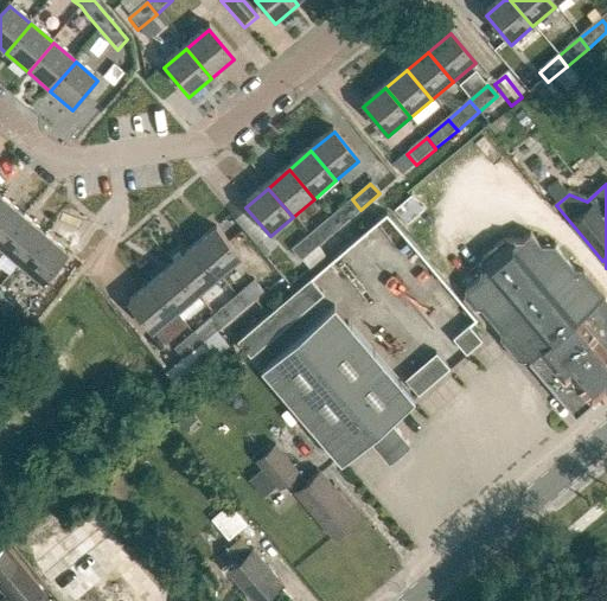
[(352,199),(331,218),(339,228),(360,210),(352,199)]
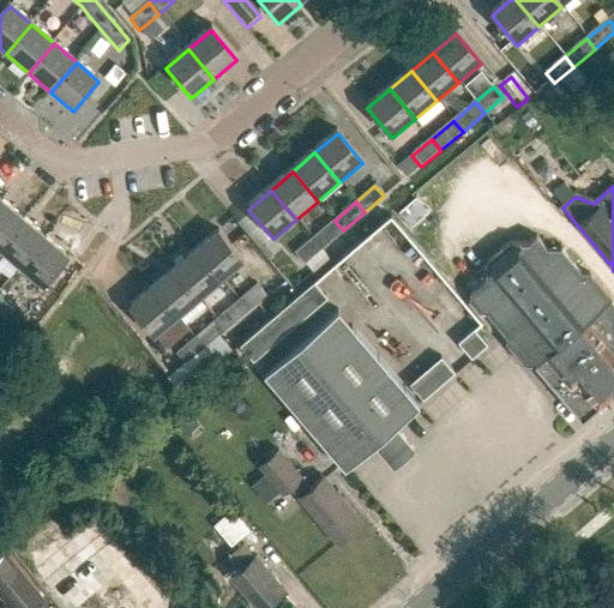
[(0,204),(0,248),(24,221),(2,203),(0,204)]
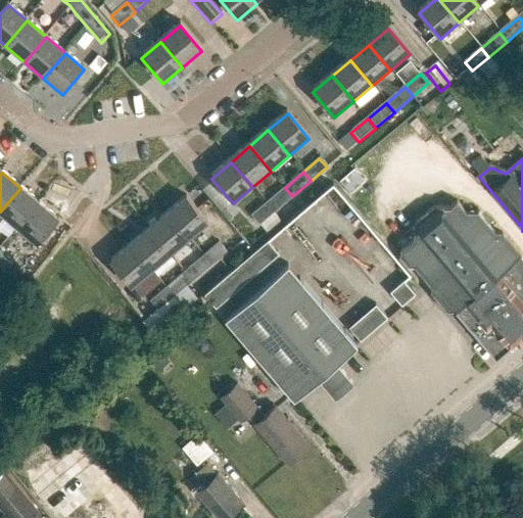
[(339,185),(350,198),(365,186),(352,173),(339,185)]
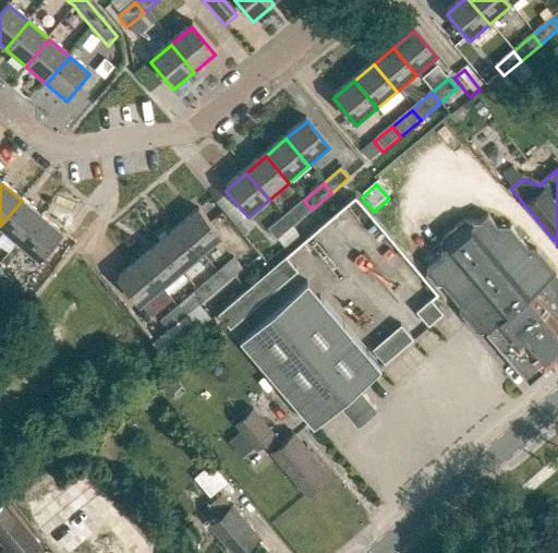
[(0,226),(0,228),(19,244),(41,217),(22,201),(0,226)]
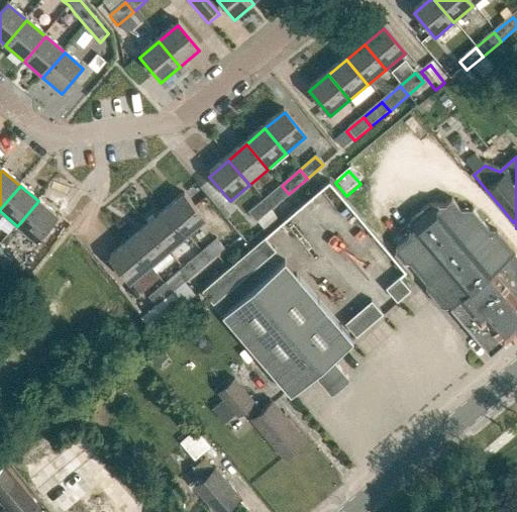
[(282,186),(264,202),(271,210),(289,194),(282,186)]
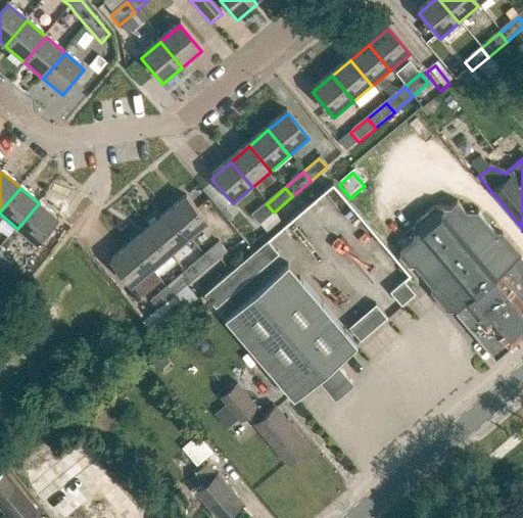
[(168,215),(188,240),(207,225),(186,199),(168,215)]
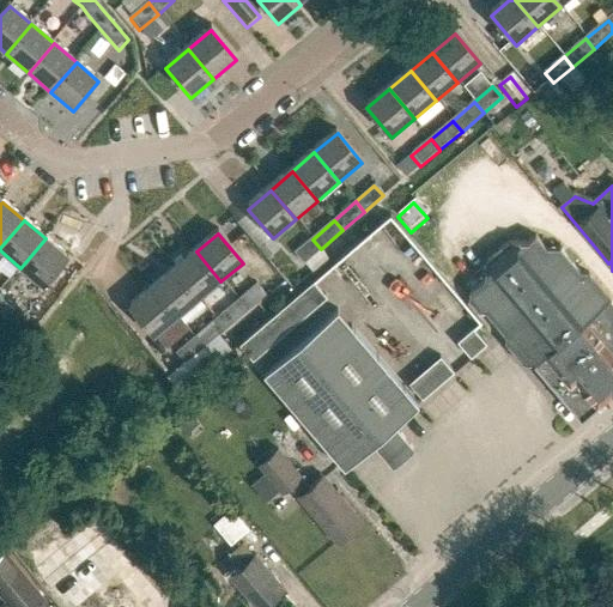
[(20,268),(43,287),(68,258),(46,238),(20,268)]
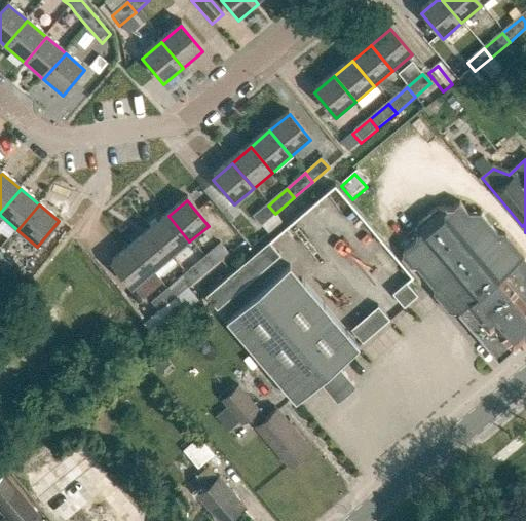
[(457,317),(490,355),(491,355),(498,364),(524,341),(525,342),(525,340),(525,265),(522,261),(523,260),(504,237),(496,236),(480,217),(468,216),(459,205),(452,211),(437,211),(417,228),(415,243),(403,254),(402,262),(408,268),(419,269),(436,289),(434,299),(447,315),(457,317)]
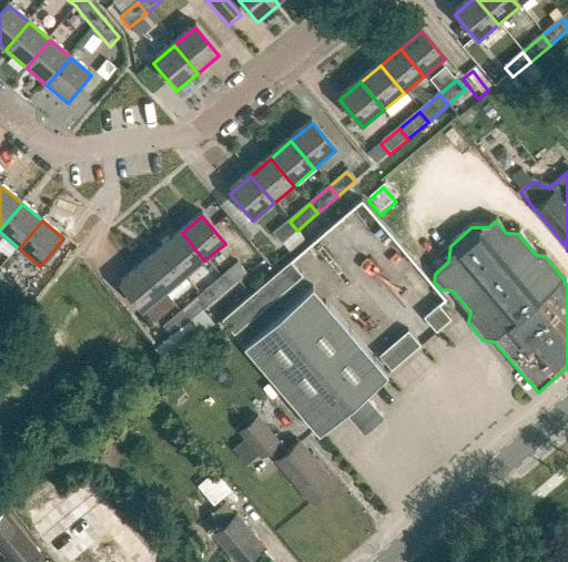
[(290,222),(272,236),(280,245),(297,231),(290,222)]
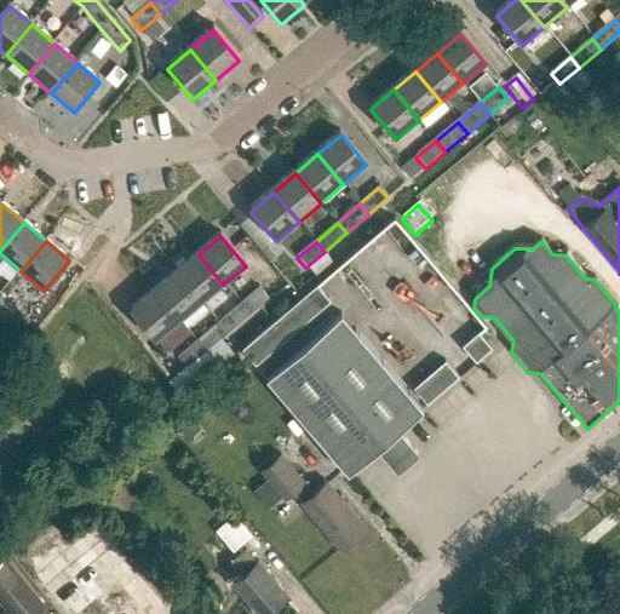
[(176,274),(201,304),(223,285),(199,254),(176,274)]
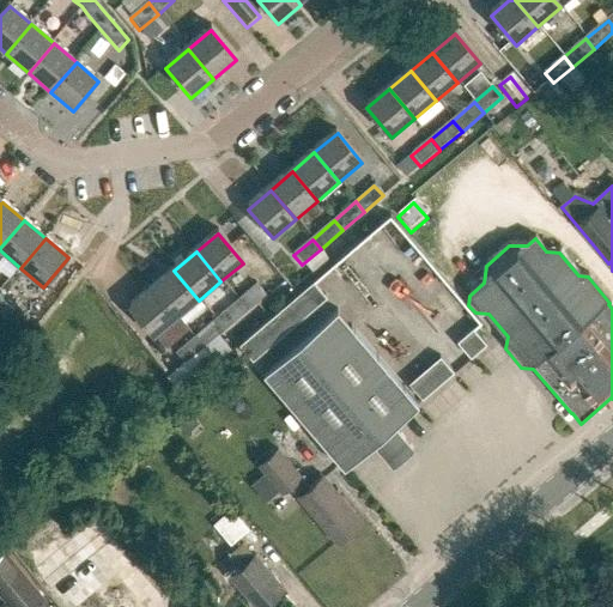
[(152,289),(177,319),(199,301),(174,271),(152,289)]
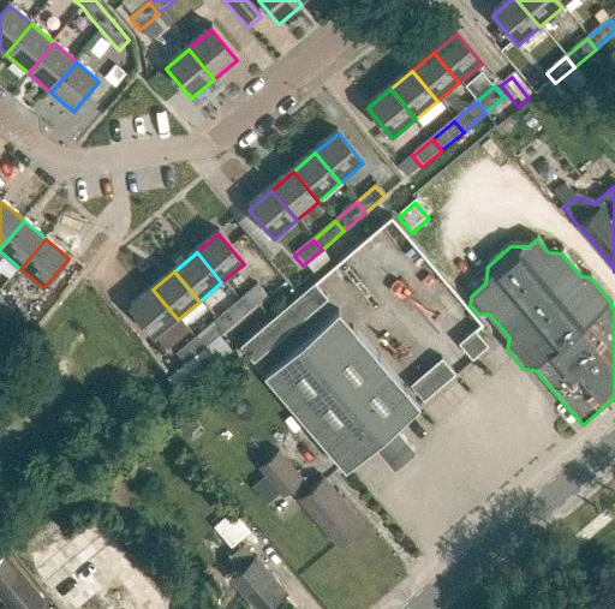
[(257,288),(239,303),(249,315),(266,299),(257,288)]
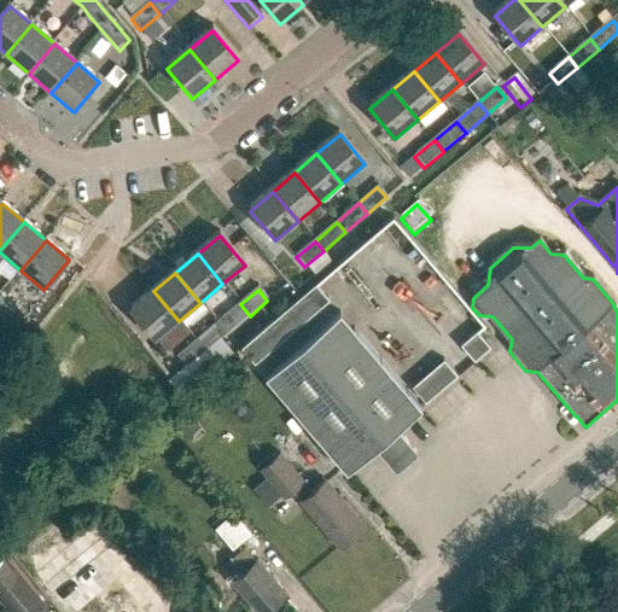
[(130,310),(156,341),(179,321),(153,291),(130,310)]
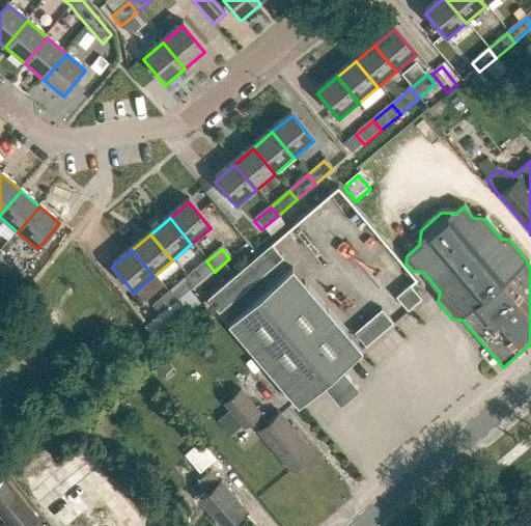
[(202,305),(214,319),(279,264),(268,250),(202,305)]
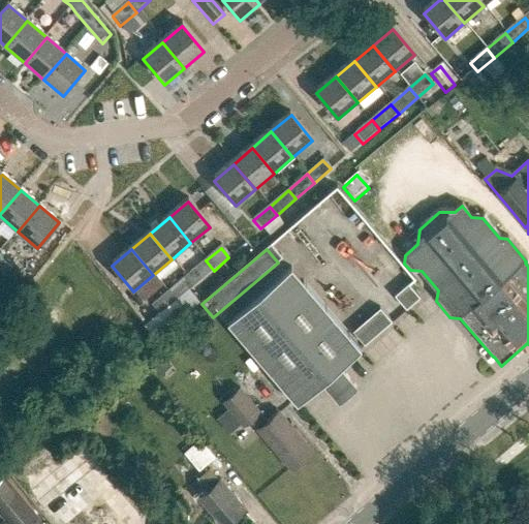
[(0,260),(0,277),(4,281),(12,271),(0,260)]
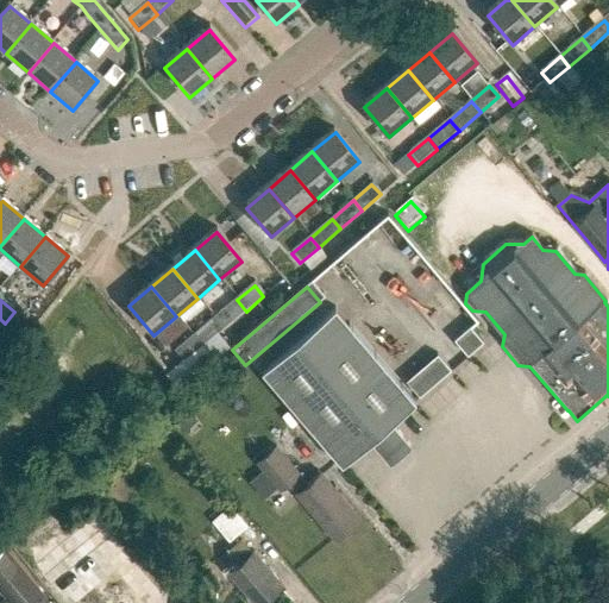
[(237,300),(215,319),(224,330),(246,312),(237,300)]
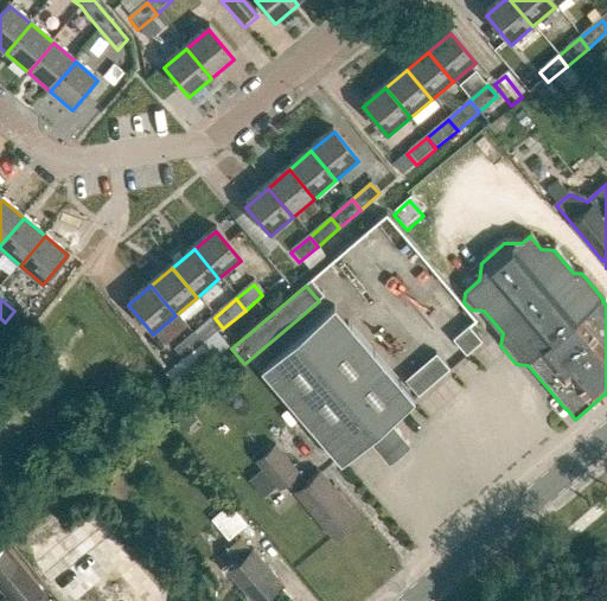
[(442,344),(451,338),(426,305),(419,311),(442,344)]
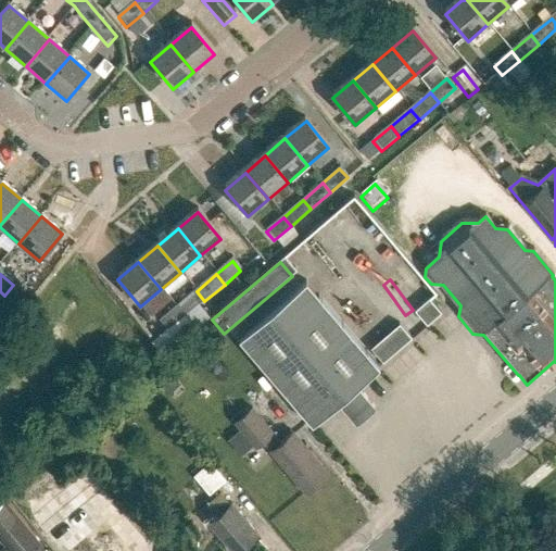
[(8,299),(16,307),(33,288),(24,280),(8,299)]
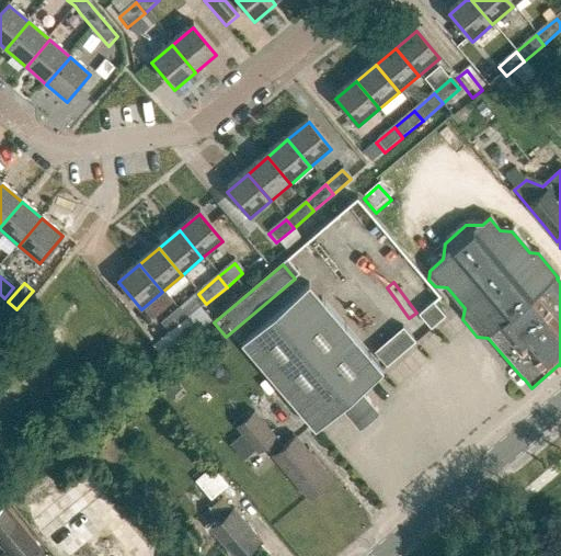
[(361,429),(378,413),(361,394),(384,374),(309,288),(242,347),(316,432),(343,409),(361,429)]
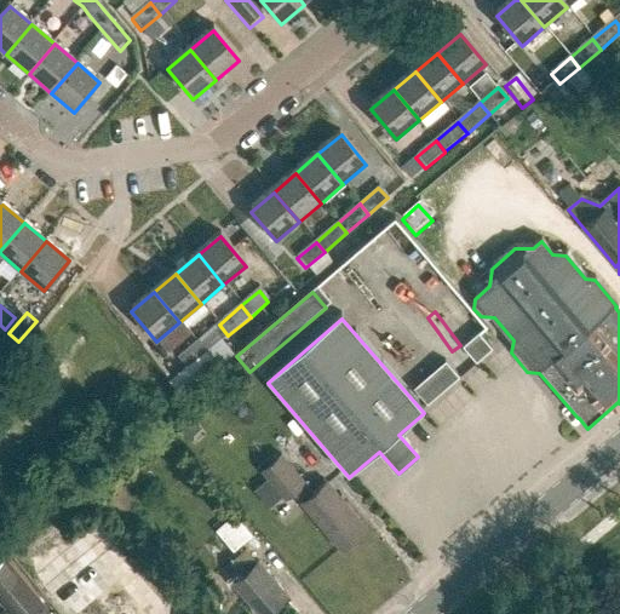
[(219,325),(196,343),(206,355),(228,336),(219,325)]
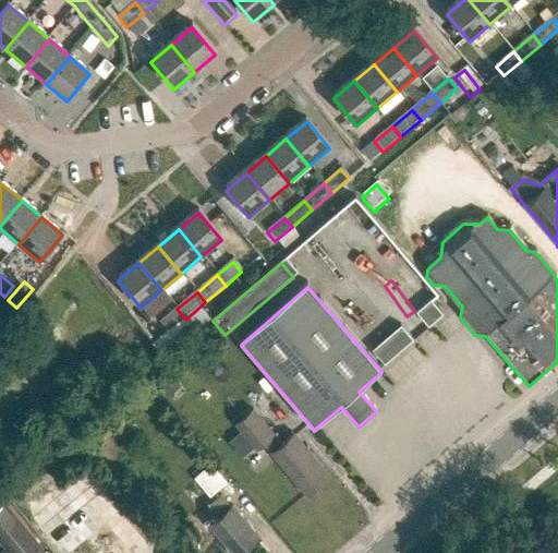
[(413,319),(425,333),(439,320),(427,305),(413,319)]
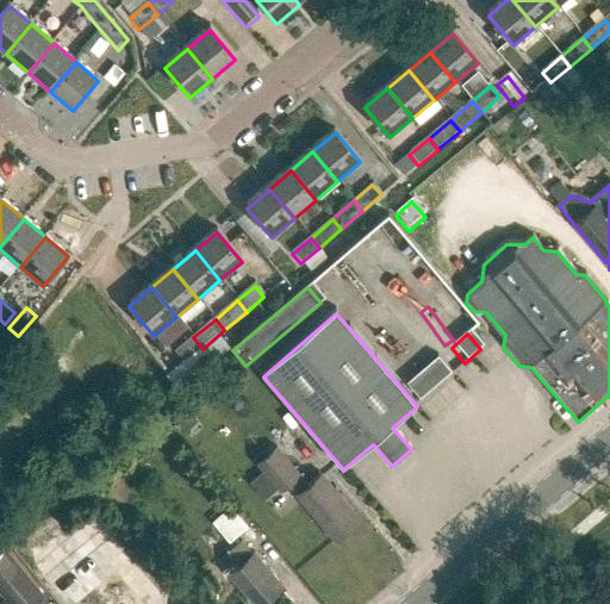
[(193,337),(175,354),(184,365),(203,349),(193,337)]
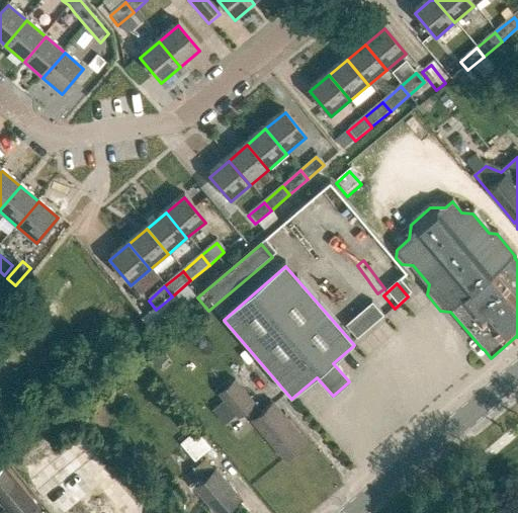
[(372,308),(345,331),(357,344),(384,321),(372,308)]
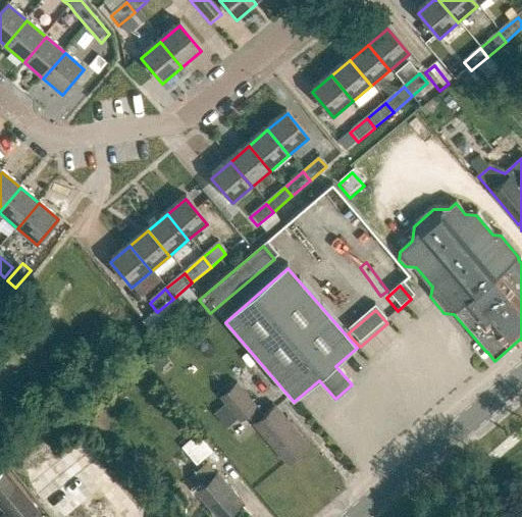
[(151,311),(139,321),(149,333),(161,323),(151,311)]
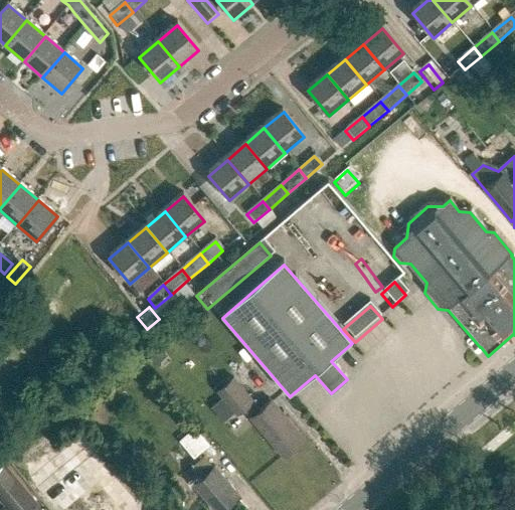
[(396,327),(366,349),(374,360),(404,338),(396,327)]
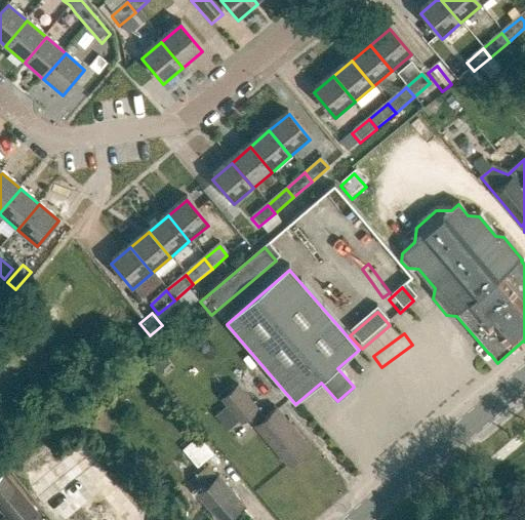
[(255,430),(288,468),(310,450),(276,411),(264,423),(256,414),(258,412),(239,389),(221,403),(242,426),(249,420),(256,429),(255,430)]
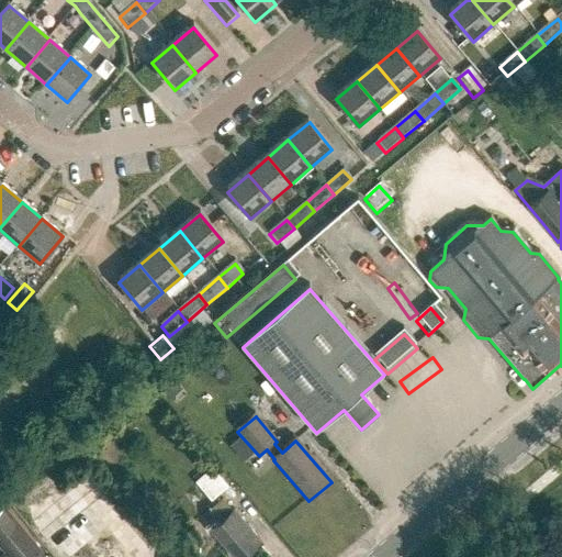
[(198,486),(215,505),(232,490),(215,471),(198,486)]
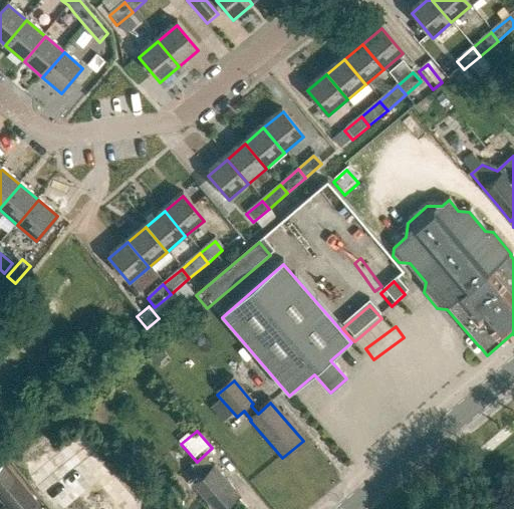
[(194,486),(213,508),(223,508),(238,496),(215,469),(213,470),(204,459),(192,469),(201,480),(194,486)]
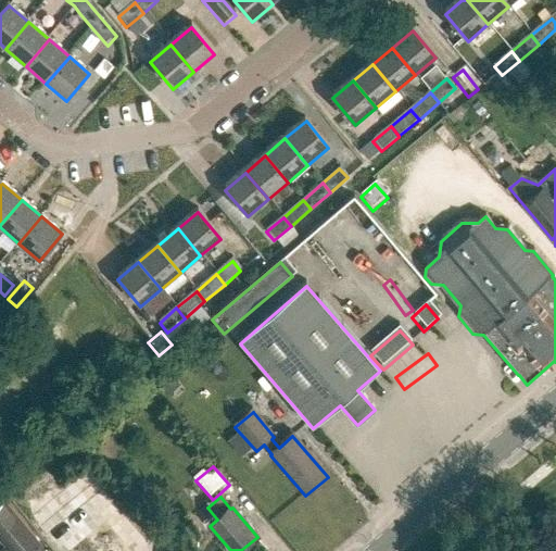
[(0,543),(5,550),(42,550),(0,499),(0,543)]
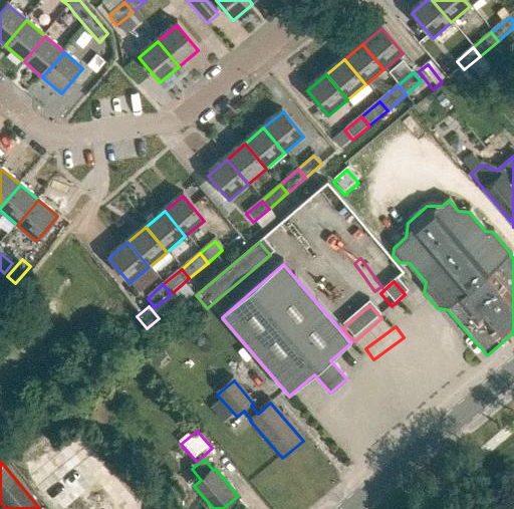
[(65,480),(48,494),(58,507),(76,493),(65,480)]
